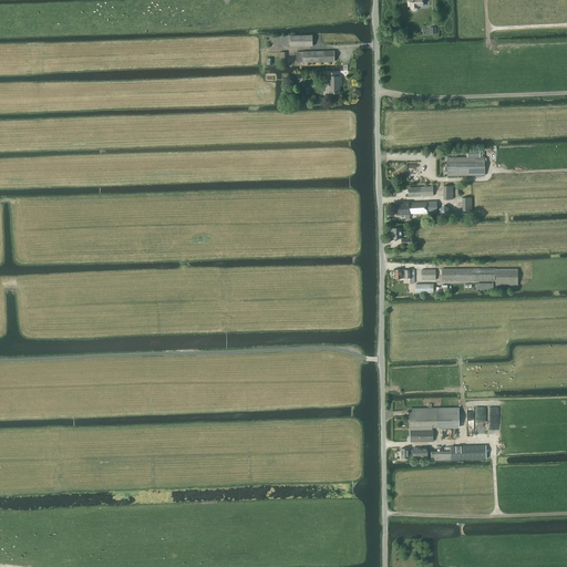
[(408,0),(409,6),(411,6),(411,8),(412,8),(412,9),(413,10),(414,10),(415,10),(416,9),(418,9),(418,8),(418,6),(423,6),(422,0),(408,0)]
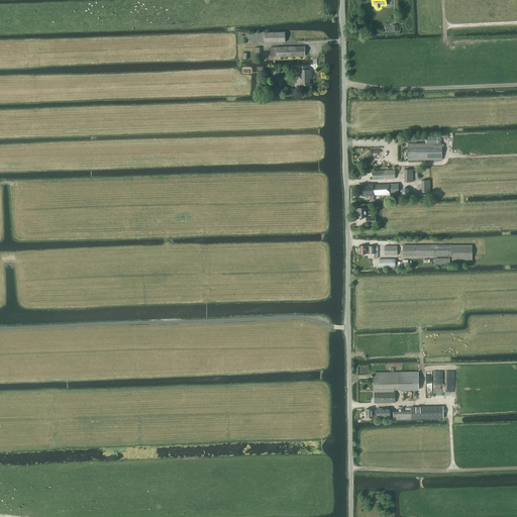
[(266,42),(286,41),(285,32),(265,32),(266,42)]
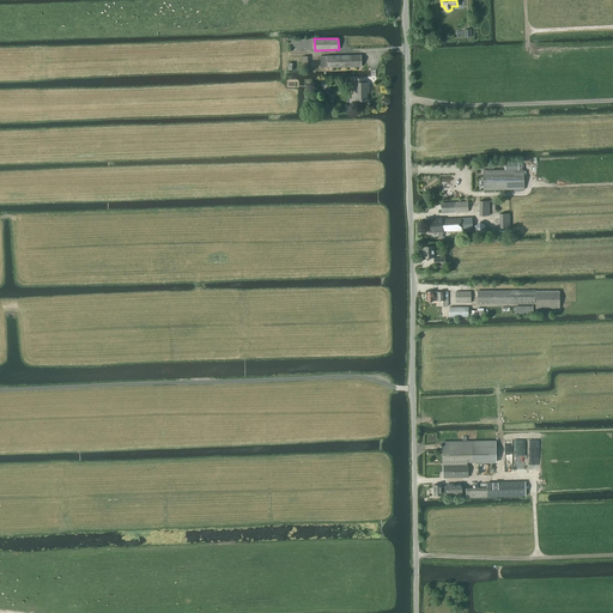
[(321,68),(362,67),(362,55),(321,56),(321,68)]
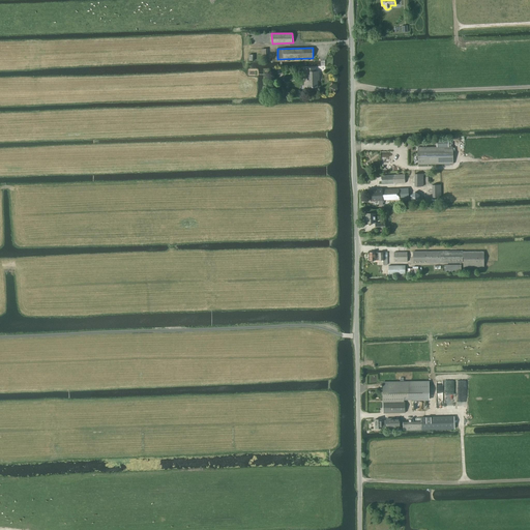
[(317,71),(316,71),(316,68),(305,68),(305,71),(307,71),(307,87),(318,87),(317,71)]
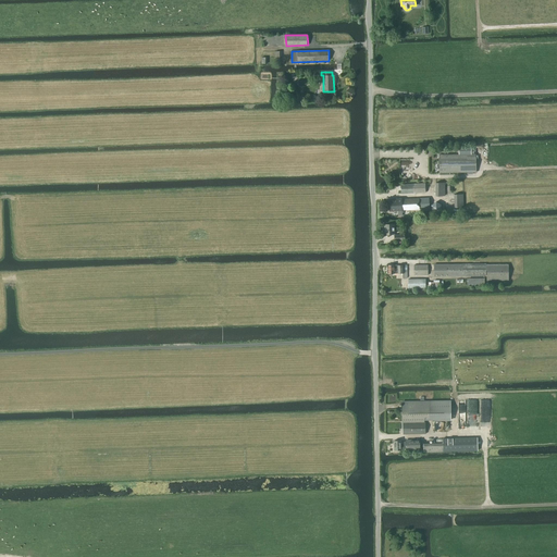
[(459,155),(440,155),(440,172),(477,172),(475,155),(472,155),(472,149),(472,147),(459,147),(459,155)]
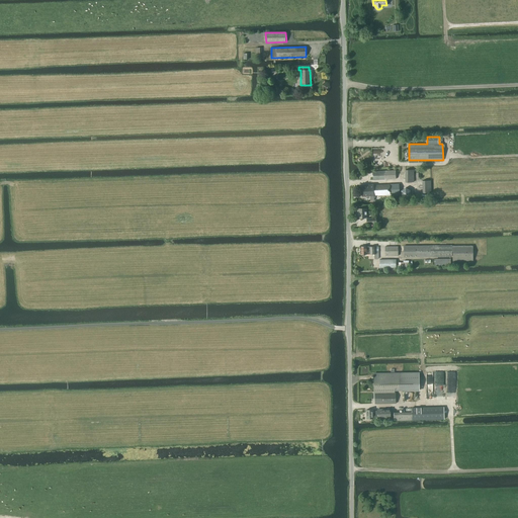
[(373,180),(396,179),(396,170),(373,171),(373,180)]
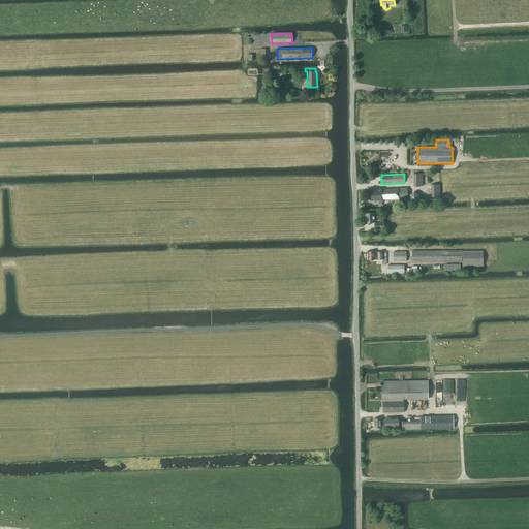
[(414,186),(423,186),(423,174),(414,174),(414,186)]
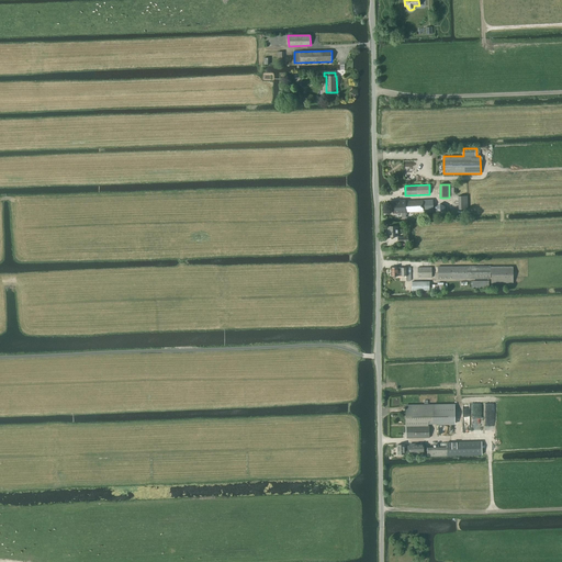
[(459,209),(468,209),(468,195),(459,195),(459,209)]
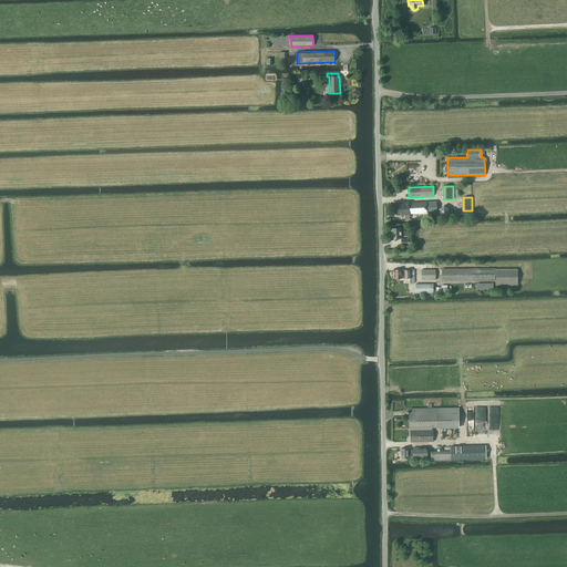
[(411,214),(437,213),(436,202),(409,203),(409,202),(395,203),(397,215),(405,215),(406,219),(410,219),(410,216),(411,216),(411,214)]
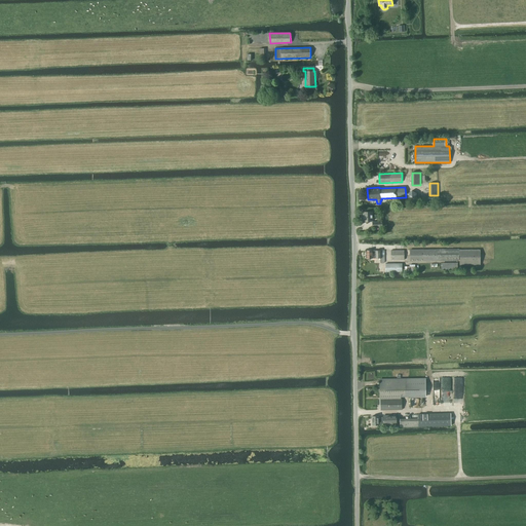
[(417,198),(417,193),(412,190),(408,193),(408,198),(413,201),(417,198)]
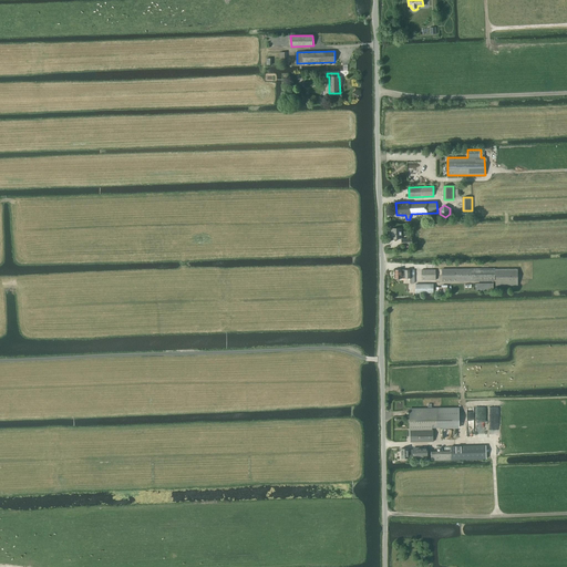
[(392,238),(402,238),(402,228),(392,228),(392,238)]
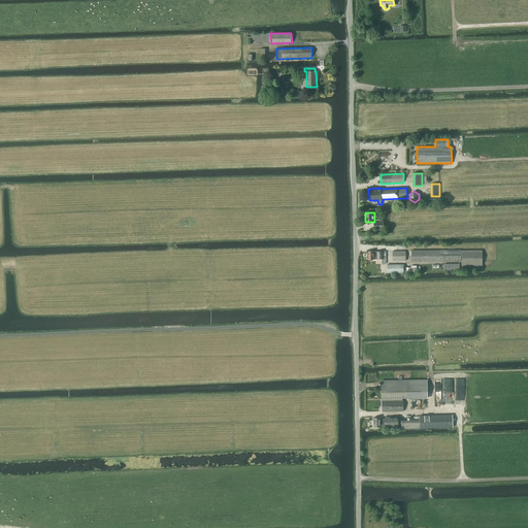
[(393,261),(406,261),(405,251),(393,252),(393,261)]
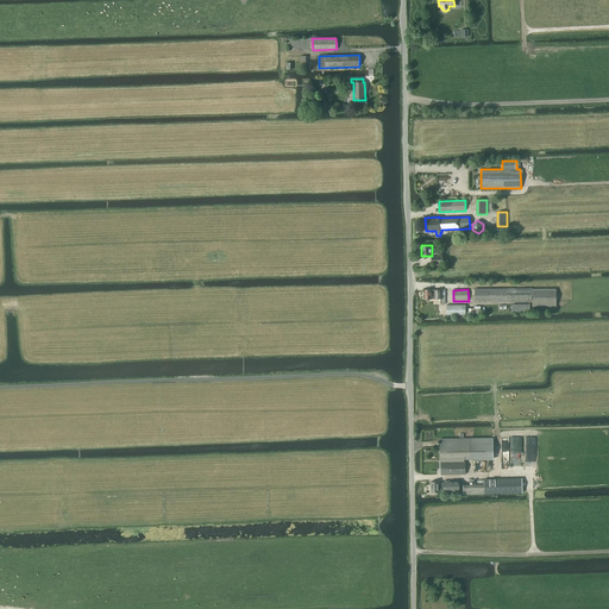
[(533,307),(557,307),(556,289),(475,289),(475,302),(533,301),(533,307)]
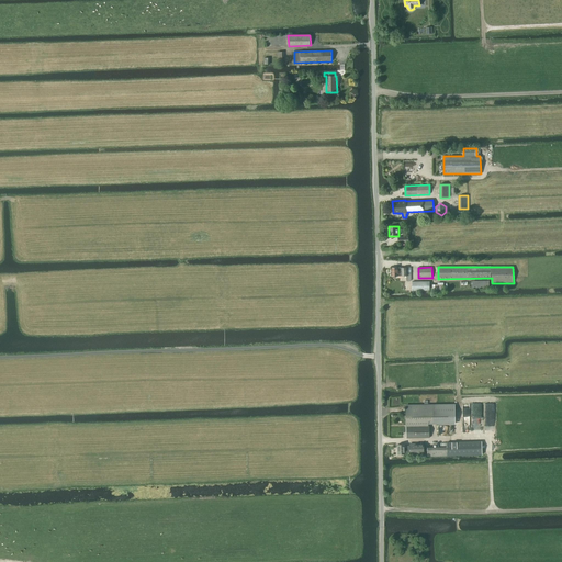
[(411,276),(411,268),(392,268),(392,276),(393,276),(393,277),(396,277),(396,276),(411,276)]
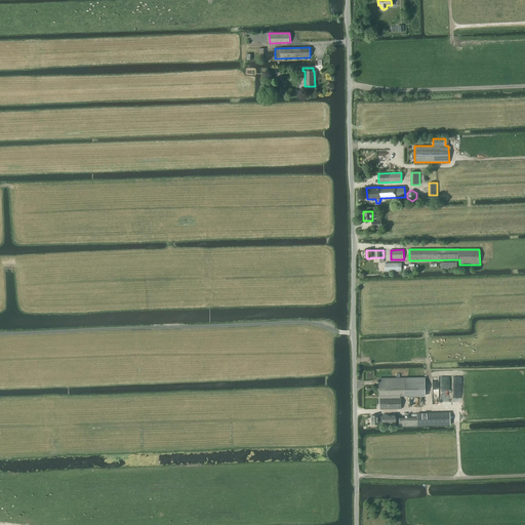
[(385,272),(401,271),(401,263),(385,264),(385,272)]
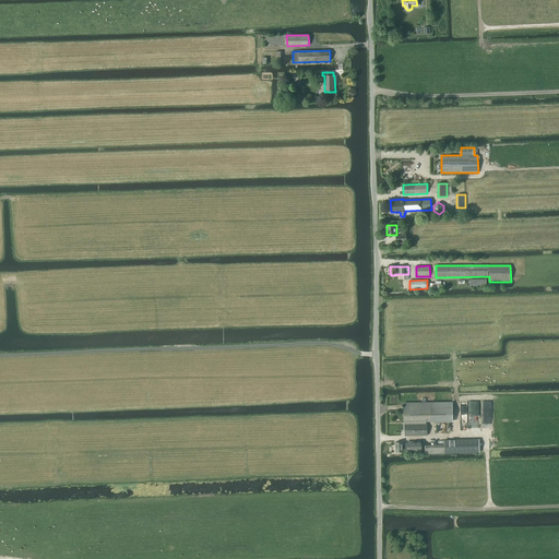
[(452,402),(431,403),(404,403),(404,424),(404,436),(428,436),(427,424),(426,421),(452,421),(452,402)]
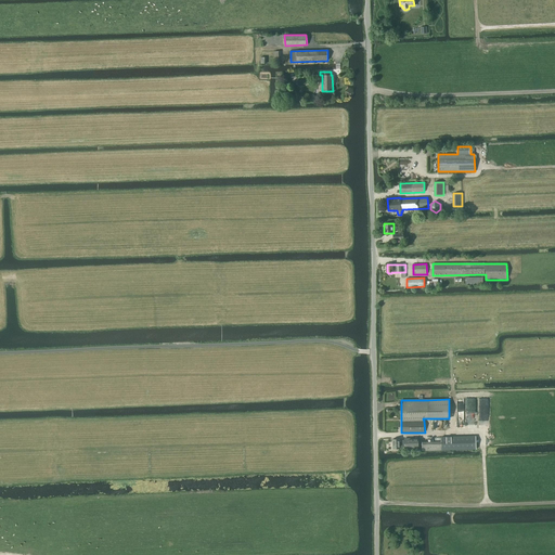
[(423,442),(420,442),(421,450),(423,450),(423,451),(476,449),(476,444),(476,436),(441,437),(441,441),(423,442)]
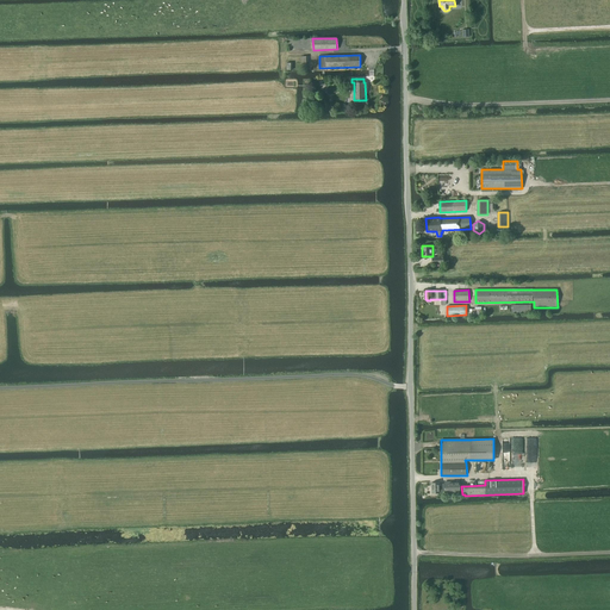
[(439,483),(431,483),(433,492),(440,492),(446,492),(460,492),(460,481),(444,481),(444,486),(440,486),(440,483),(439,483)]
